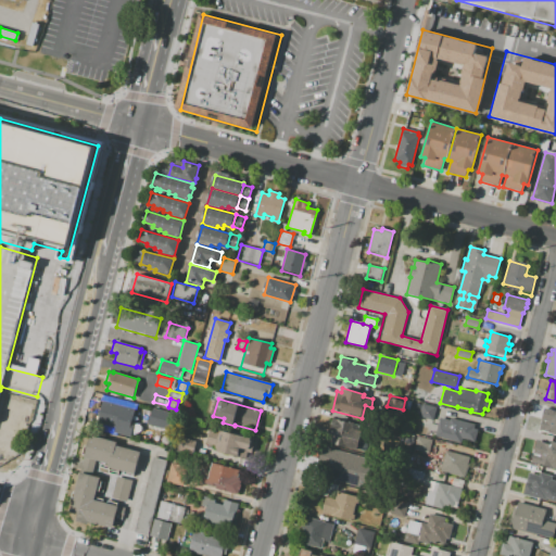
[(103,401),(135,409),(130,427),(125,425),(124,430),(97,422),(103,401)]
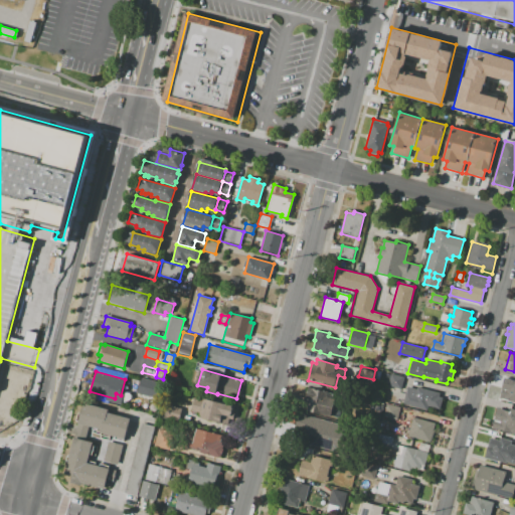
[(404,377),(401,388),(387,385),(390,373),(404,377)]
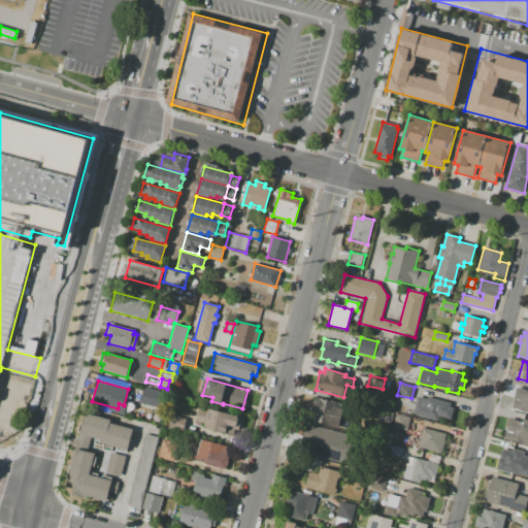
[(165,392),(161,408),(140,402),(145,387),(165,392)]
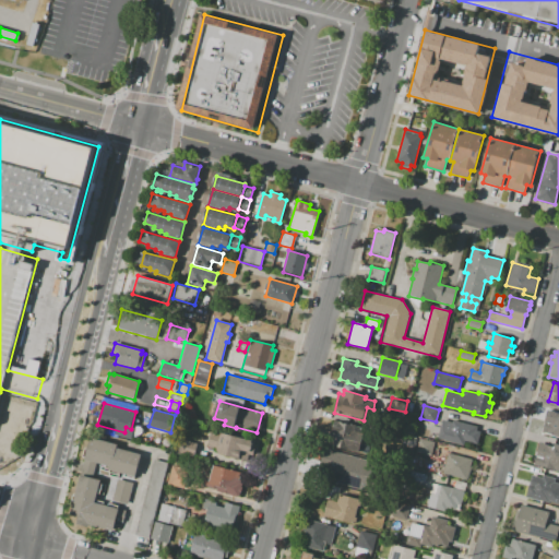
[(558,436),(543,432),(545,423),(547,411),(558,413),(558,436)]
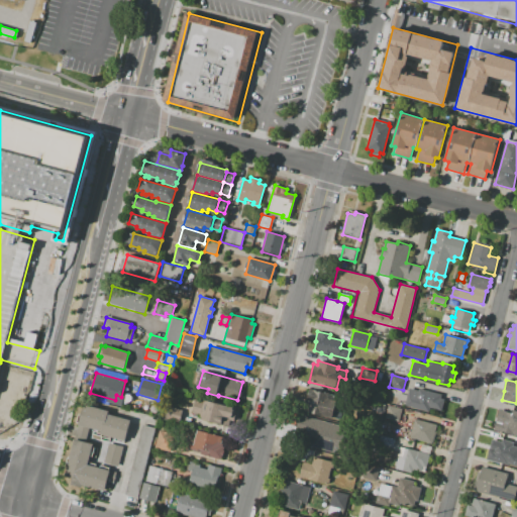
[(404,406),(409,388),(418,391),(419,389),(441,394),(440,398),(444,399),(441,411),(429,408),(428,411),(404,406)]
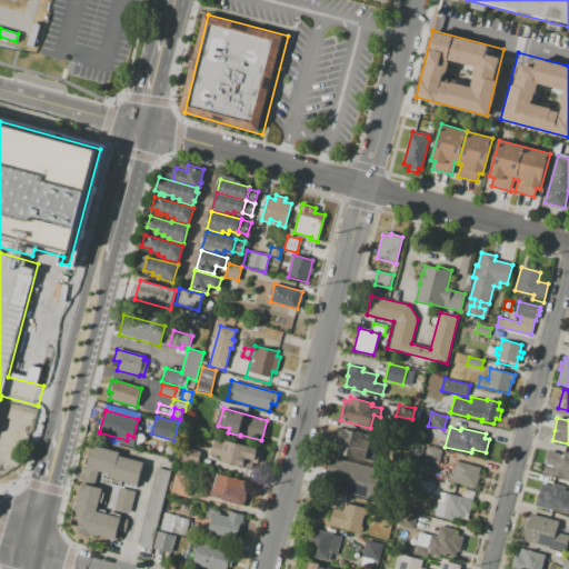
[(361,433),(360,439),(370,441),(366,461),(338,453),(340,446),(337,445),(341,428),(361,433)]
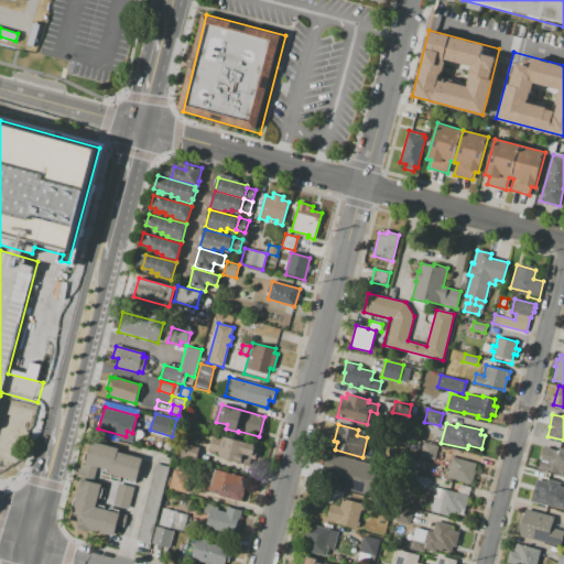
[(214,436),(223,438),(223,436),(256,445),(253,452),(257,453),(255,459),(251,458),(249,466),(220,458),(218,454),(209,452),(214,436)]
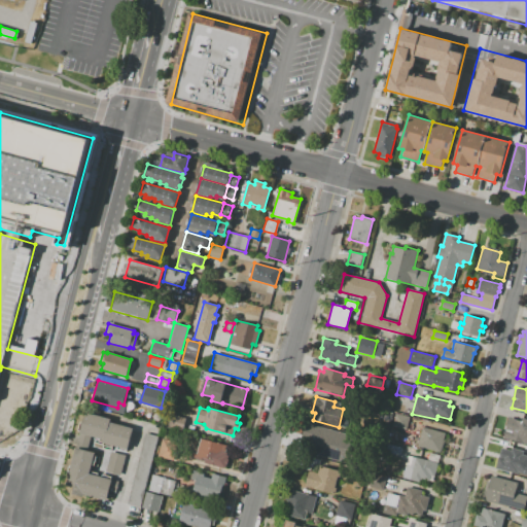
[(129,449),(102,442),(103,438),(81,432),(86,412),(111,419),(110,422),(134,428),(129,449)]
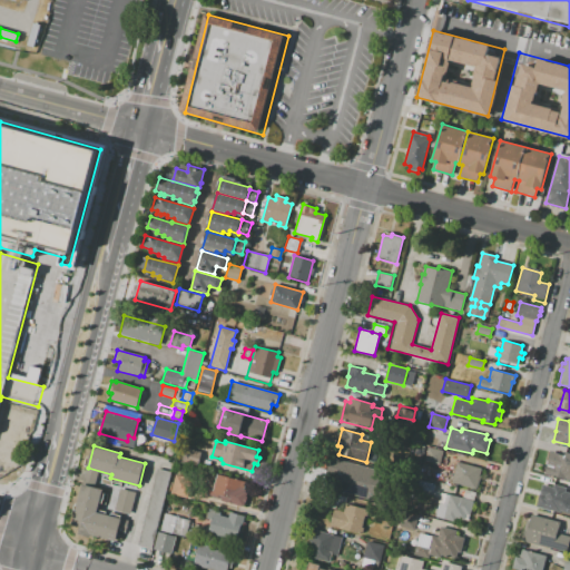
[(443,451),(440,464),(425,461),(429,448),(443,451)]
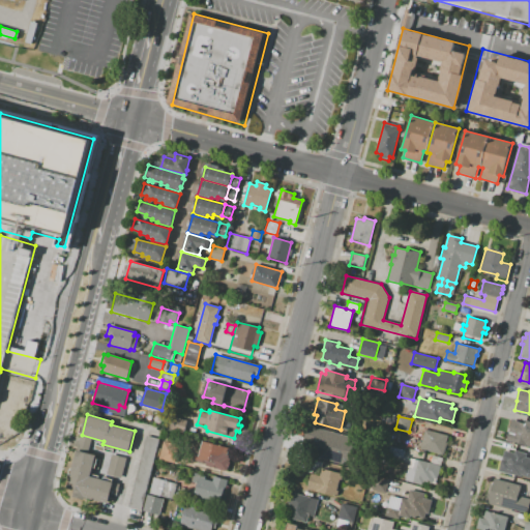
[(187,421),(184,433),(170,429),(173,417),(187,421)]
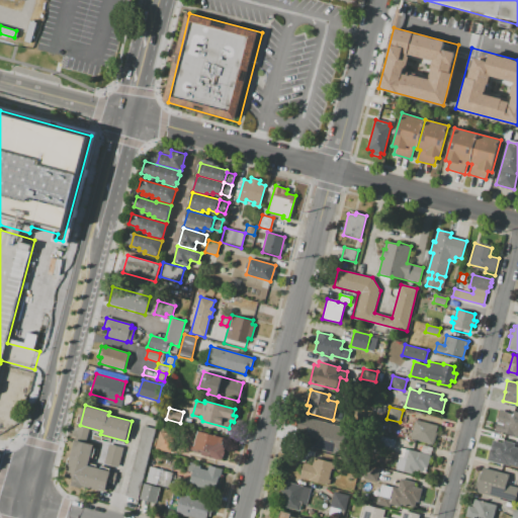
[(517,436),(495,431),(499,415),(504,417),(505,412),(514,415),(515,412),(517,412),(517,436)]
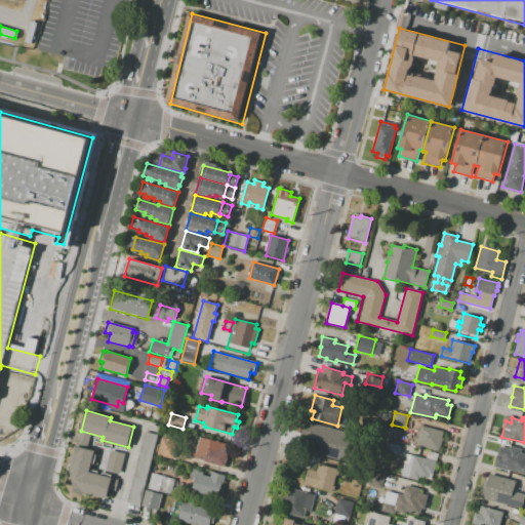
[(415,445),(420,426),(443,432),(442,439),(439,451),(415,445)]
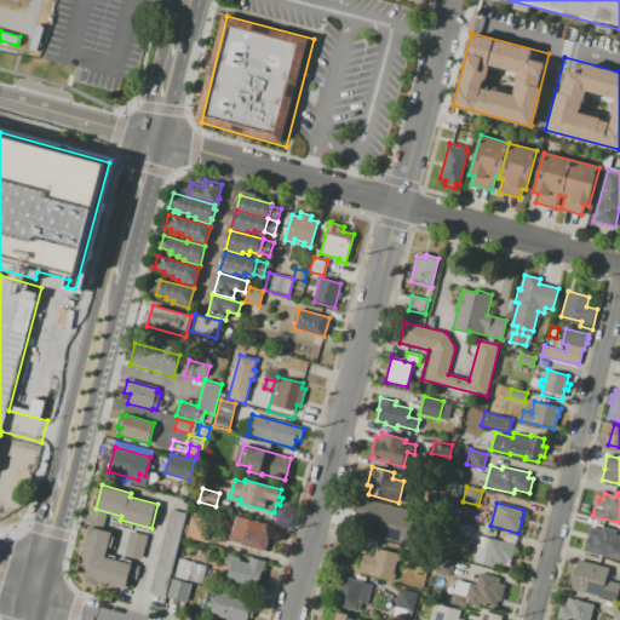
[(187,514),(164,597),(149,593),(172,509),(187,514)]
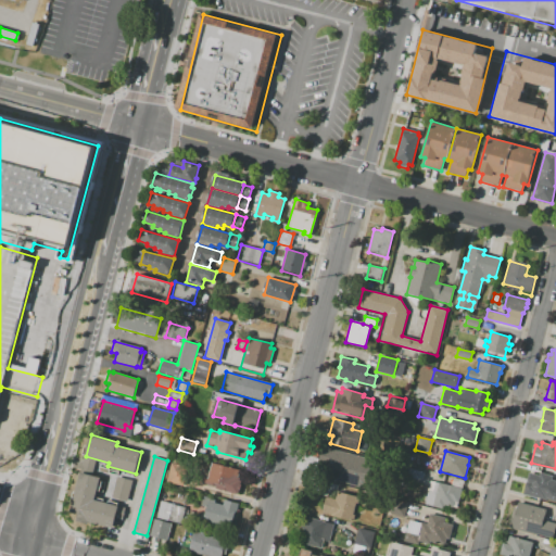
[(354,487),(324,479),(328,460),(332,462),(333,456),(345,458),(345,456),(356,459),(354,471),(357,472),(354,487)]
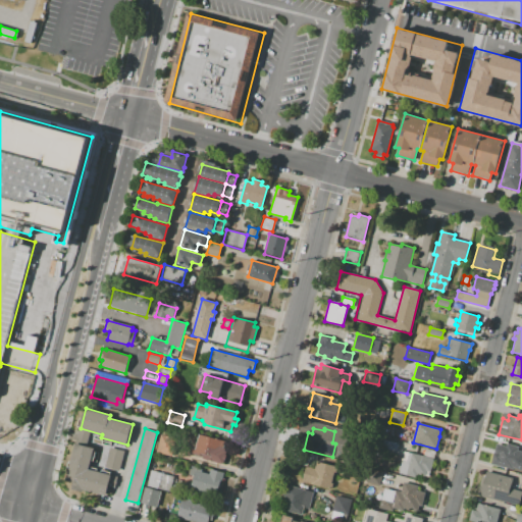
[(338,433),(350,436),(348,442),(336,439),(338,433)]
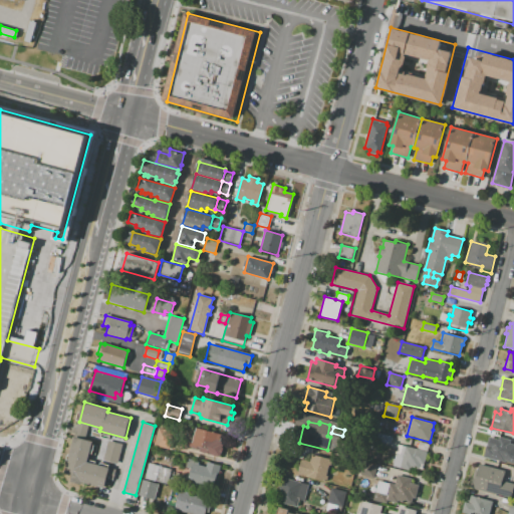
[(159,428),(174,432),(169,449),(154,445),(159,428)]
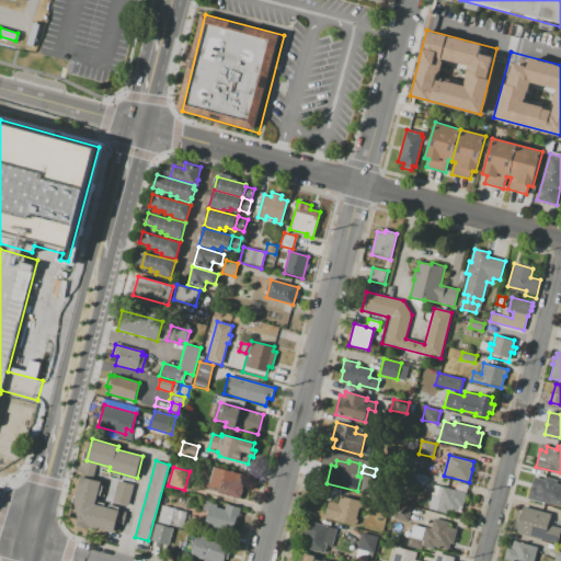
[(214,467),(242,474),(241,481),(242,482),(242,483),(244,484),(241,495),(240,495),(239,500),(202,490),(206,474),(212,476),(214,467)]
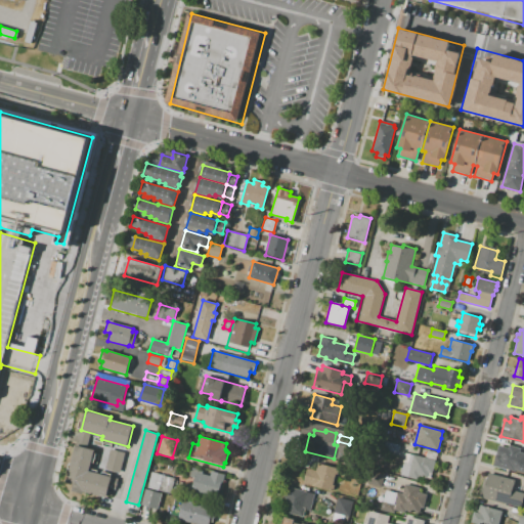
[(75,445),(82,446),(87,448),(93,450),(88,471),(119,479),(116,490),(110,488),(106,498),(63,486),(75,445)]
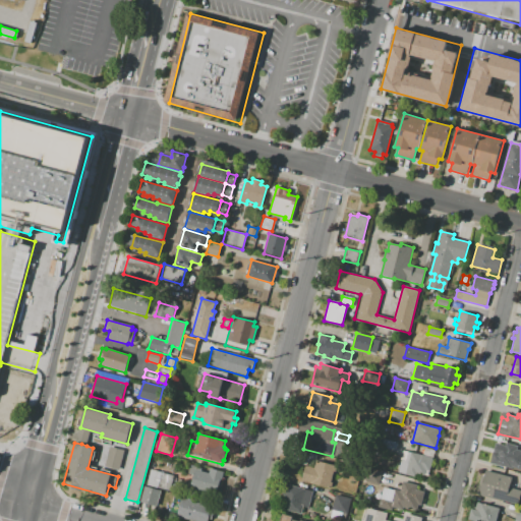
[(490,464),(496,443),(506,445),(506,443),(517,446),(516,449),(520,450),(520,469),(511,467),(511,469),(490,464)]
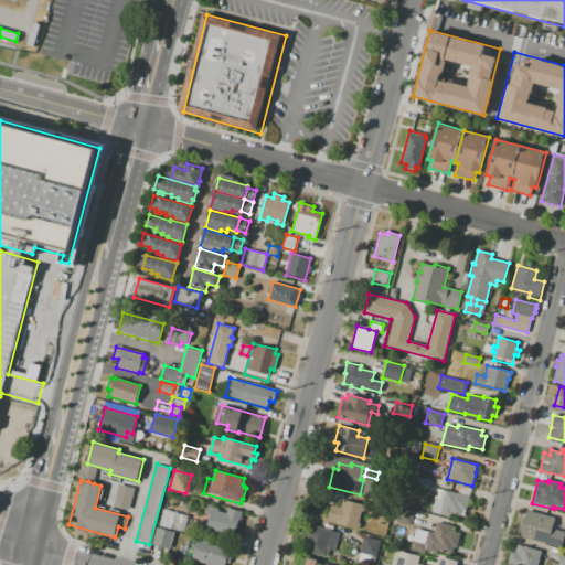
[(135,488),(129,510),(113,505),(119,483),(135,488)]
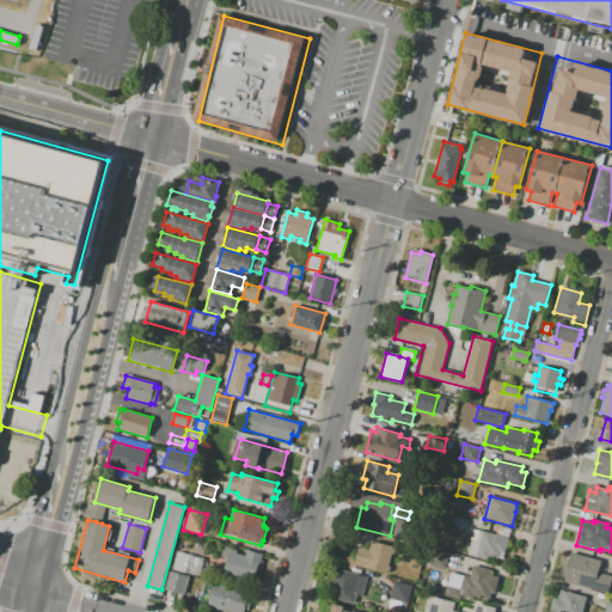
[(467,555),(473,528),(509,538),(505,552),(499,551),(497,558),(490,556),(489,561),(467,555)]
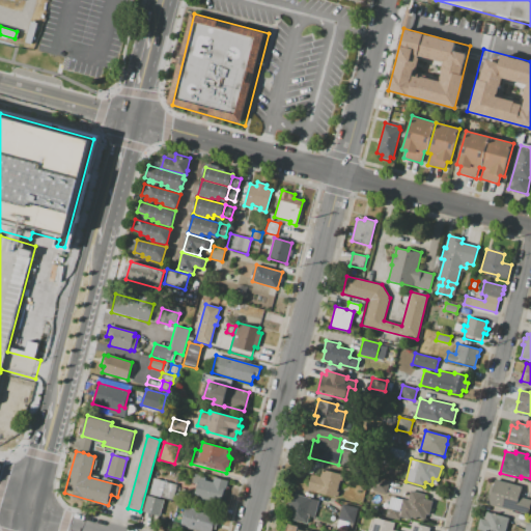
[(307,491),(311,474),(320,477),(323,470),(340,474),(340,473),(343,473),(341,480),(339,480),(336,492),(338,492),(336,498),(307,491)]
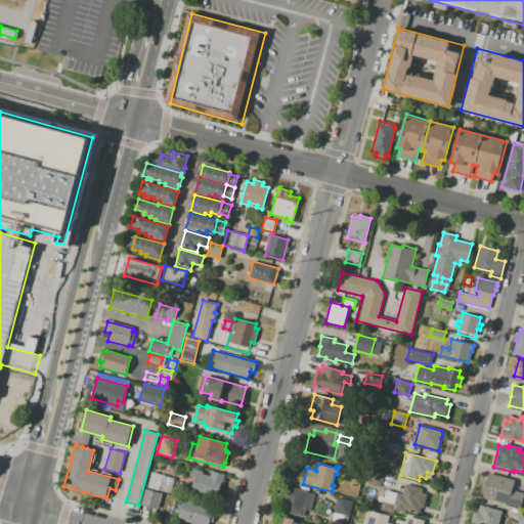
[(224,475),(218,495),(192,488),(194,478),(189,476),(191,468),(203,471),(202,474),(210,476),(212,471),(224,475)]
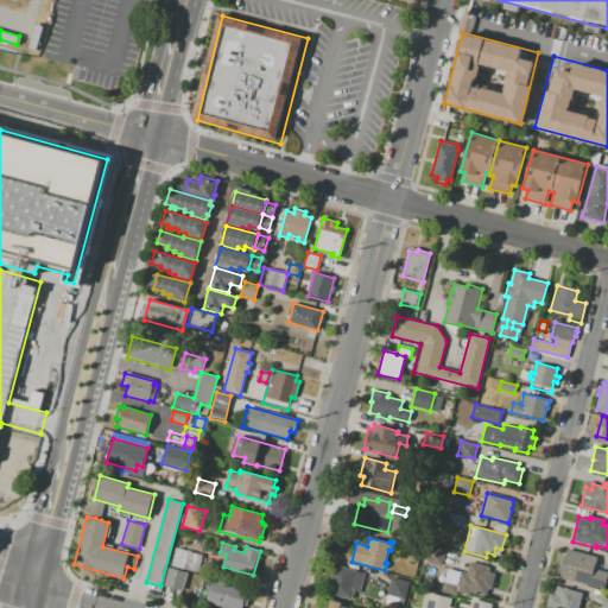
[(442,565),(426,561),(430,546),(445,551),(442,565)]
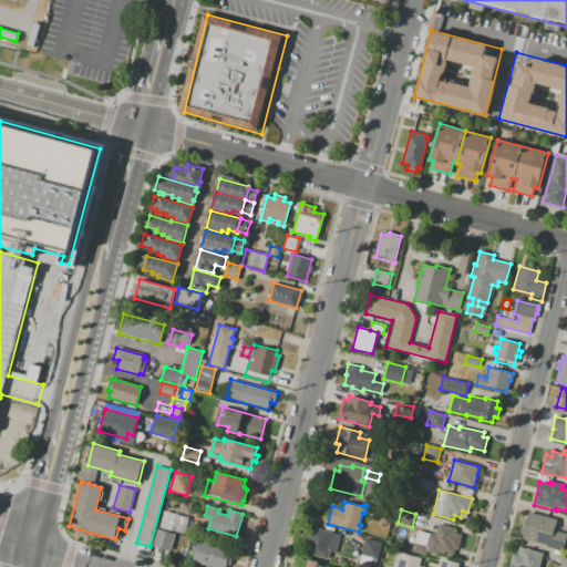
[(184,534),(160,527),(164,512),(188,518),(184,534)]
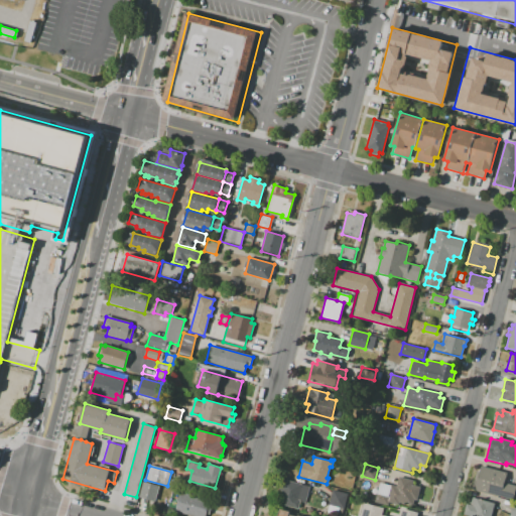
[(481,466),(507,473),(505,483),(515,486),(512,501),(471,490),(476,471),(479,472),(481,466)]
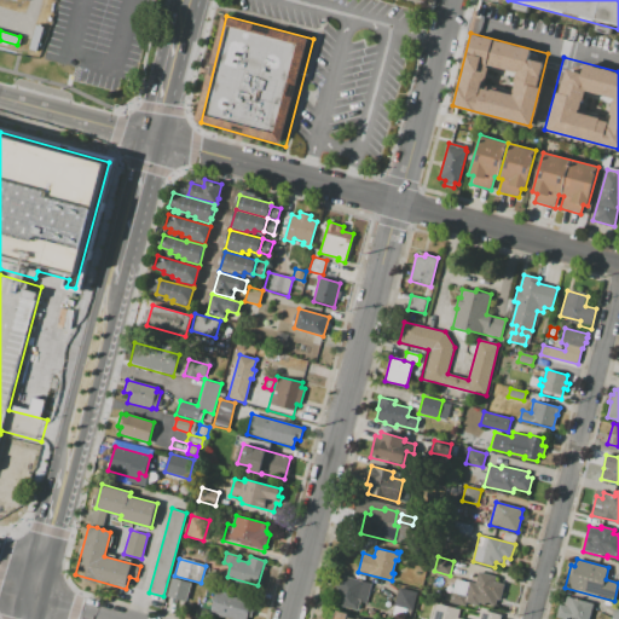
[(479,572),(496,577),(495,582),(505,584),(501,600),(497,600),(495,607),(473,602),(473,603),(467,602),(466,607),(450,603),(456,578),(476,584),(479,572)]
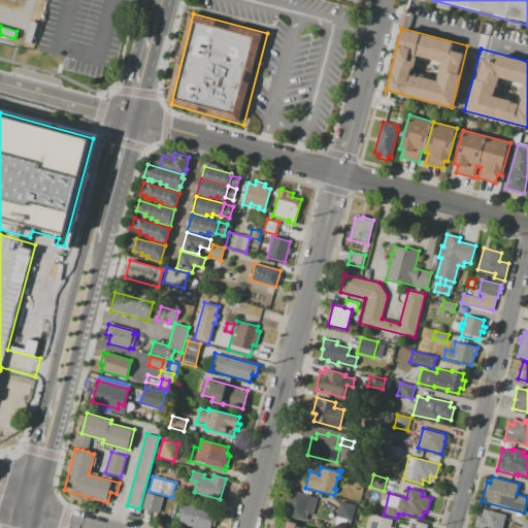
[(317,497),(311,515),(306,514),(304,520),(287,516),(293,491),(317,497)]
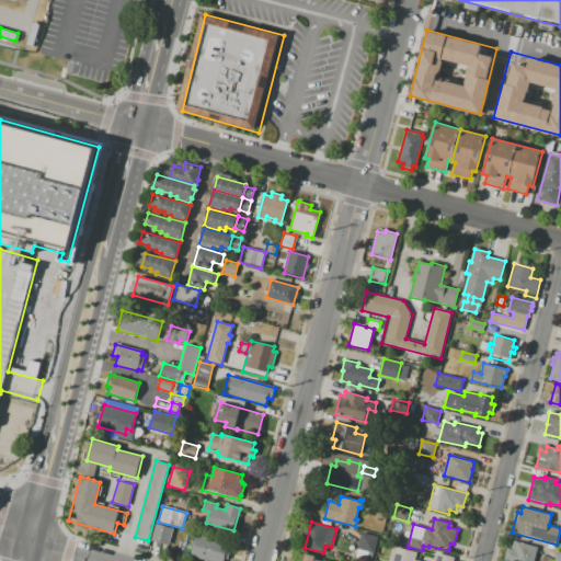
[(173,528),(169,546),(151,540),(157,523),(173,528)]
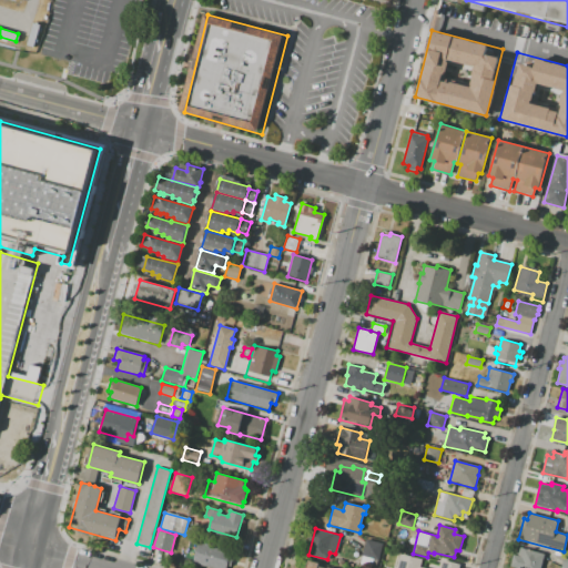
[(383,544),(378,559),(363,556),(366,539),(383,544)]
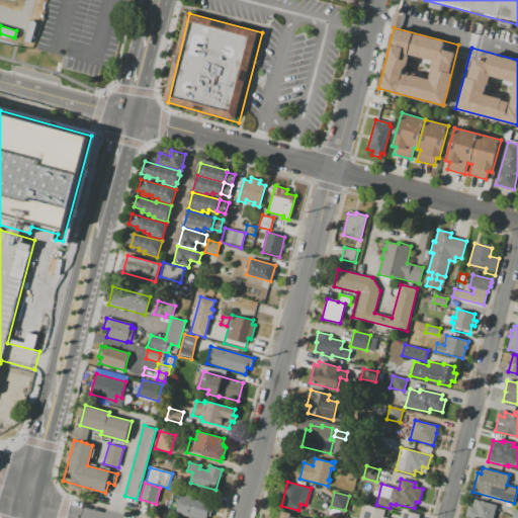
[(180,494),(210,502),(209,507),(212,507),(209,517),(206,516),(205,517),(193,517),(175,513),(180,494)]
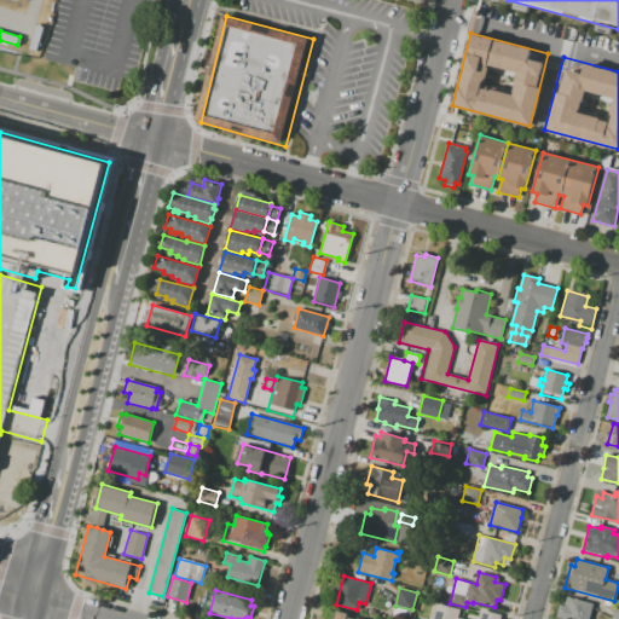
[(593,603),(588,618),(565,618),(556,617),(560,603),(565,605),(566,596),(593,603)]
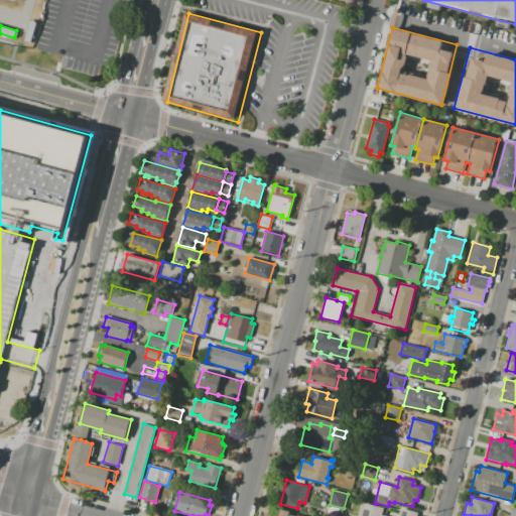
[(360,515),(364,503),(383,508),(381,515),(385,515),(398,515),(400,510),(401,511),(402,508),(418,513),(417,515),(360,515)]
